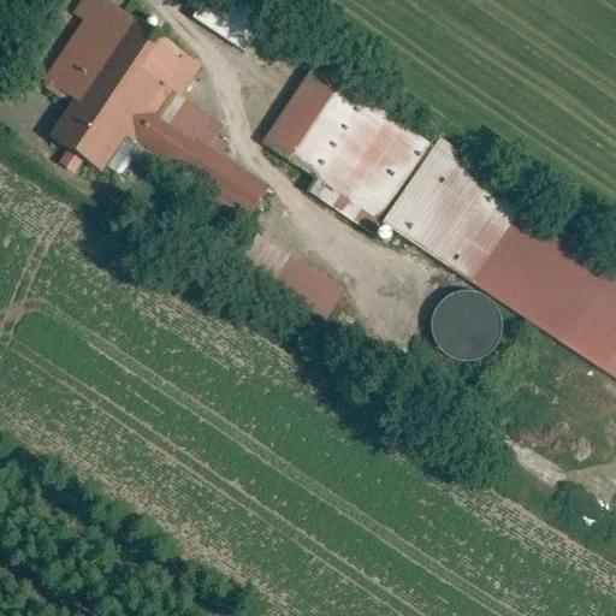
[(203,64),(107,0),(78,0),(70,13),(82,21),(42,81),(73,101),(48,138),(104,175),(125,142),(247,221),(270,187),(223,155),(229,147),(215,137),(223,126),(181,99),(203,64)]
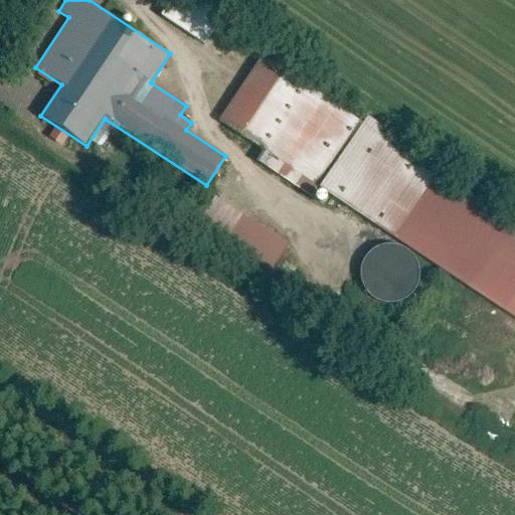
[(231,6),(222,0),(169,0),(160,14),(204,44),(231,6)]
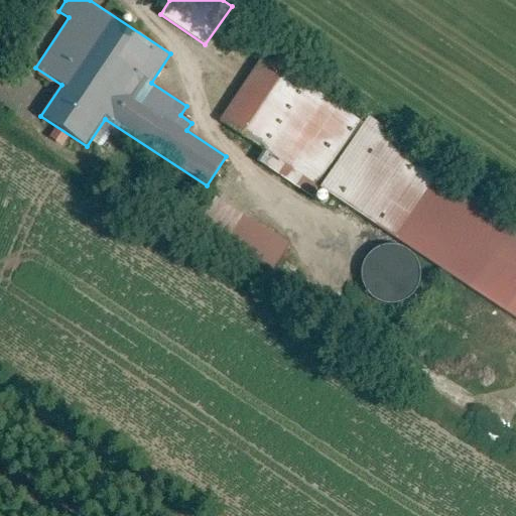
[(364,120),(262,54),(219,121),(265,150),(258,161),(313,198),(318,189),(364,120)]
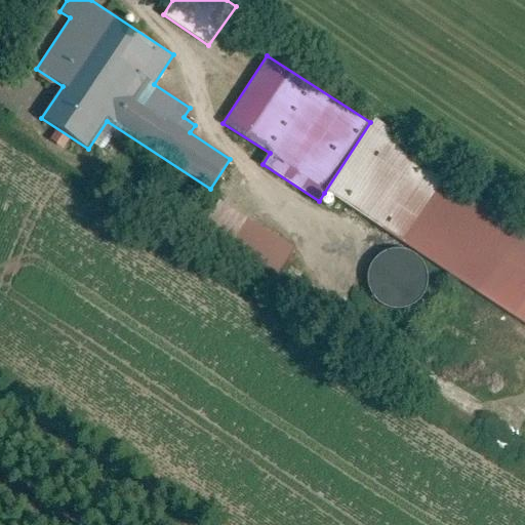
[(374,116),(370,122),(324,193),(524,323),(524,228),(426,163),(432,154),(374,116)]
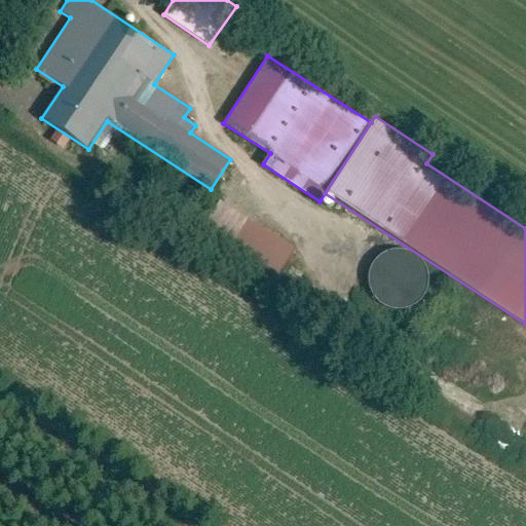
[(217,229),(292,271),(305,247),(231,204),(217,229)]
